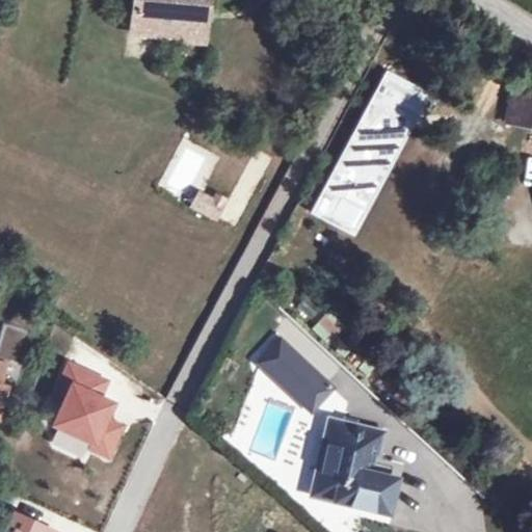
[(131,0),(129,34),(174,38),(173,43),(200,45),(203,0),(131,0)]
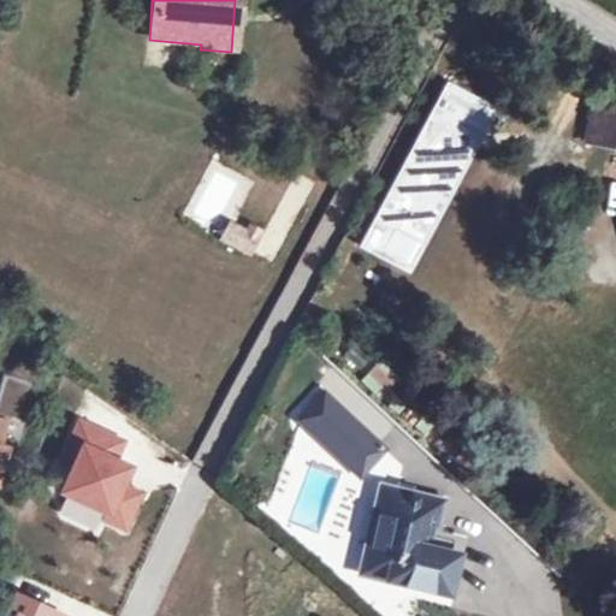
[(615,124),(615,114),(566,106),(564,110),(558,142),(612,152),(615,124)]
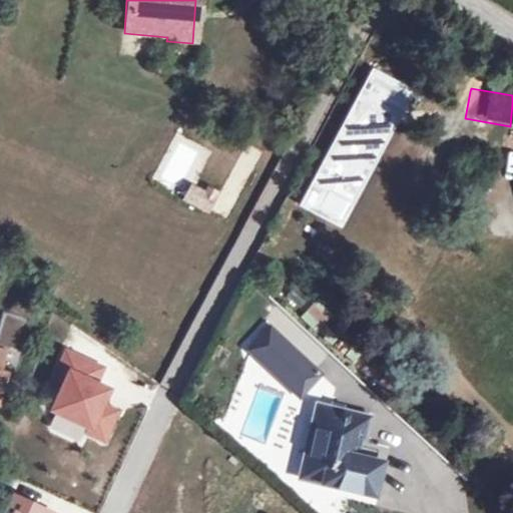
[(0,371),(6,373),(23,320),(0,312),(0,371)]
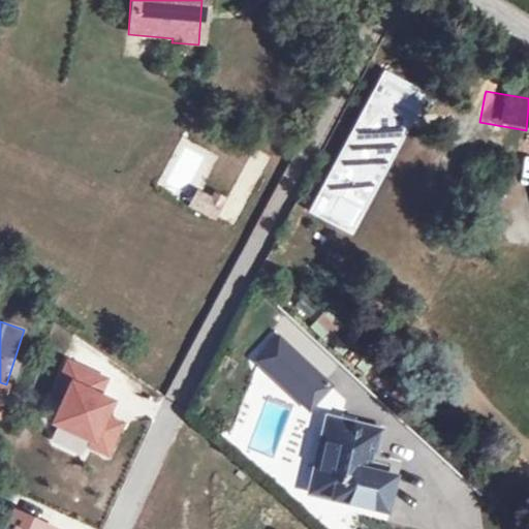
[(265,356),(274,365),(291,346),(281,337),(265,356)]
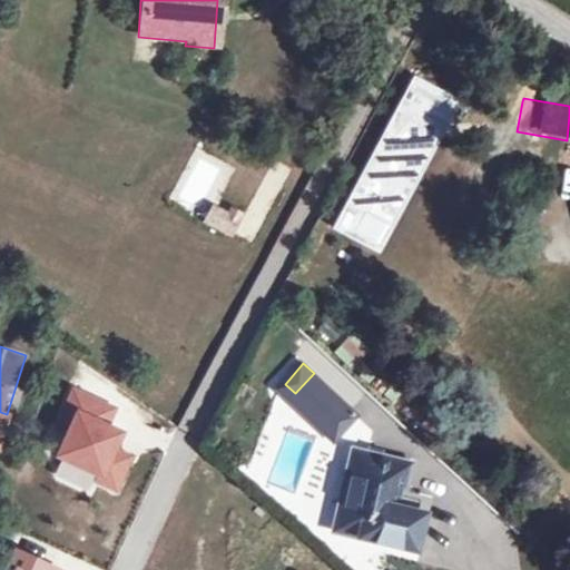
[(295,393),(328,423),(346,403),(314,373),(295,393)]
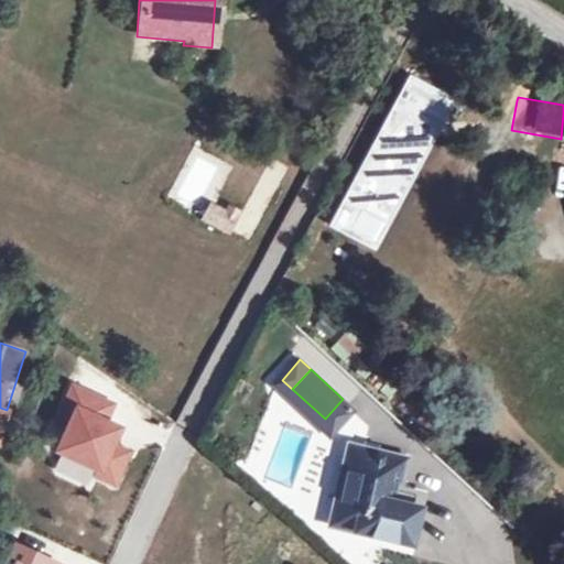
[(114,407),(74,390),(58,423),(71,427),(60,454),(101,472),(98,478),(117,486),(131,452),(116,445),(122,430),(107,423),(114,407)]
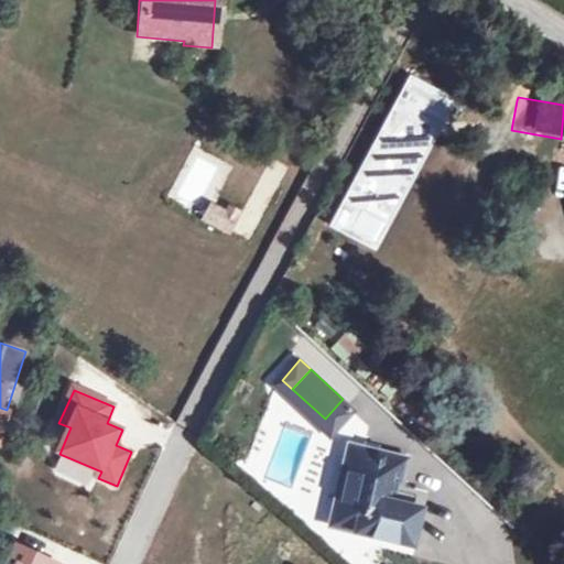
[(325,419),(331,424),(349,404),(343,399),(325,419)]
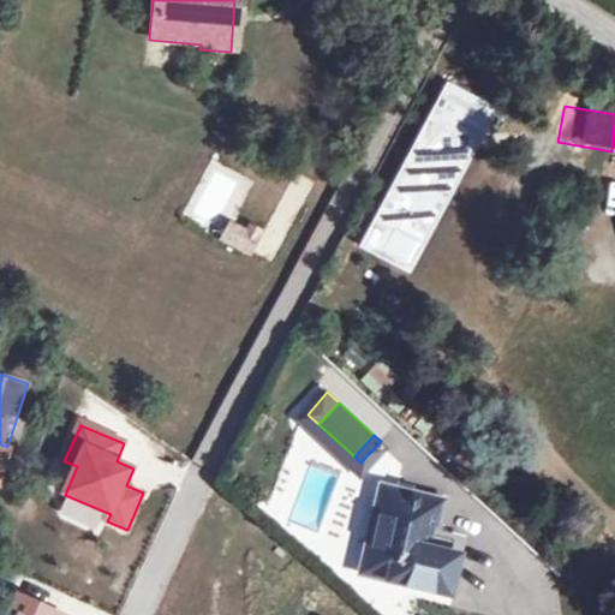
[(440,506),(383,495),(369,579),(392,584),(390,587),(451,598),(458,557),(449,556),(452,541),(434,537),(440,506)]
